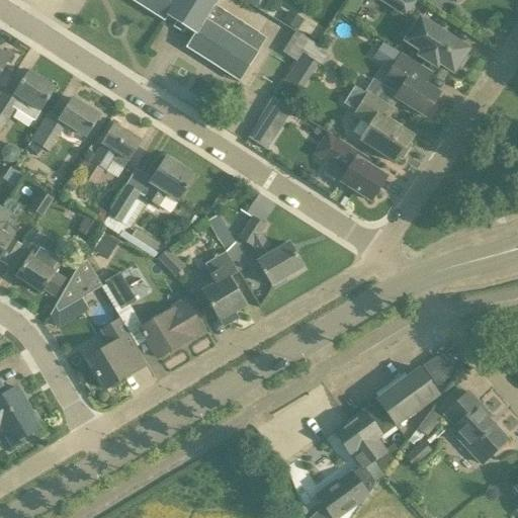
[(127,0),(164,23),(168,17),(194,34),(185,49),(239,83),(258,54),(249,48),(258,33),(213,6),(218,0),(127,0)]
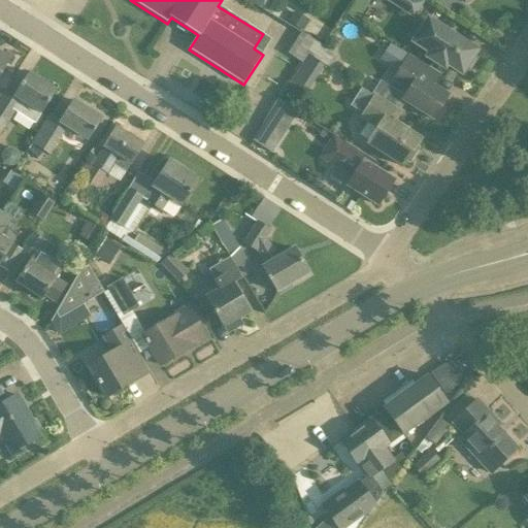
[(384,0),(414,19),(424,3),(419,0),(384,0)]
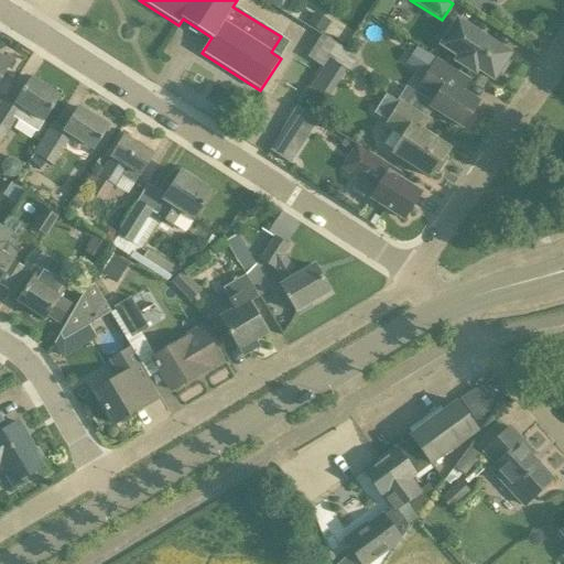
[(508,63),(505,61),(508,54),(455,20),(440,45),(457,56),(454,61),(474,74),(476,69),(492,79),(496,73),(499,75),(508,63)]
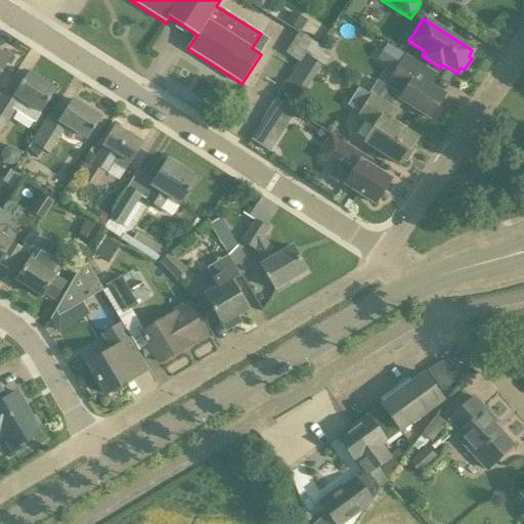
[(430,72),(405,55),(385,43),(381,42),(378,45),(376,48),(375,51),(377,54),(378,56),(377,59),(394,71),(388,80),(403,90),(398,98),(429,118),(443,95),(424,82),(430,72)]
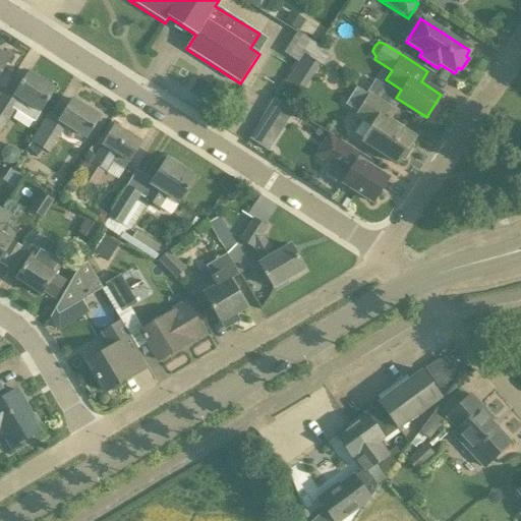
[(0,72),(8,59),(0,54),(0,72)]
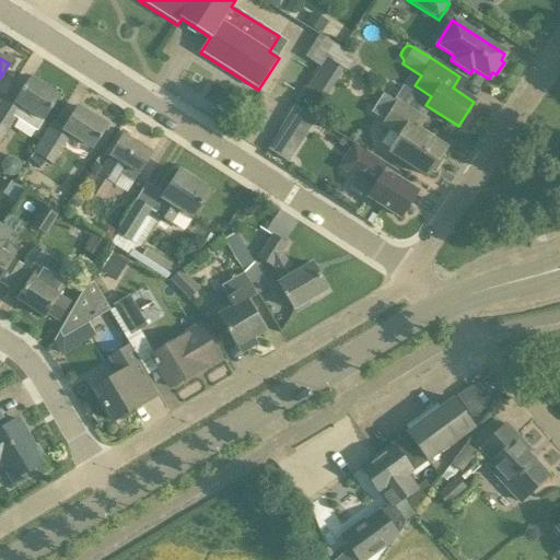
[(307,88),(321,95),(338,65),(325,58),(307,88)]
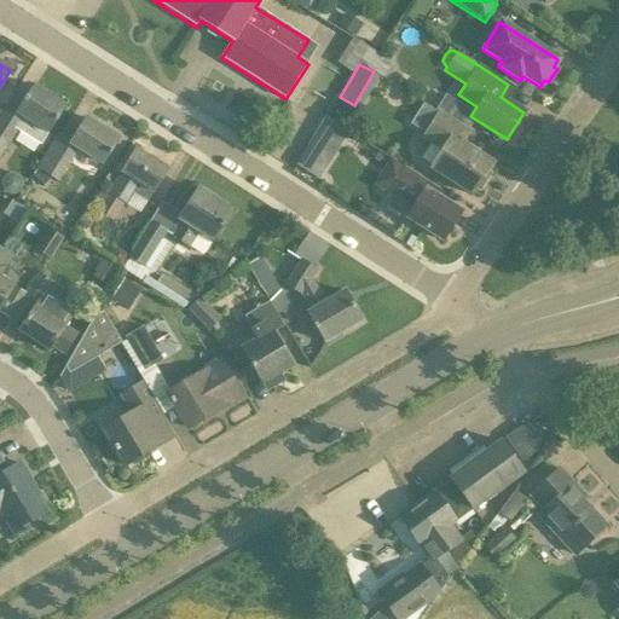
[(4,116),(1,120),(0,119),(0,158),(18,131),(40,145),(47,136),(65,106),(34,86),(12,121),(4,116)]
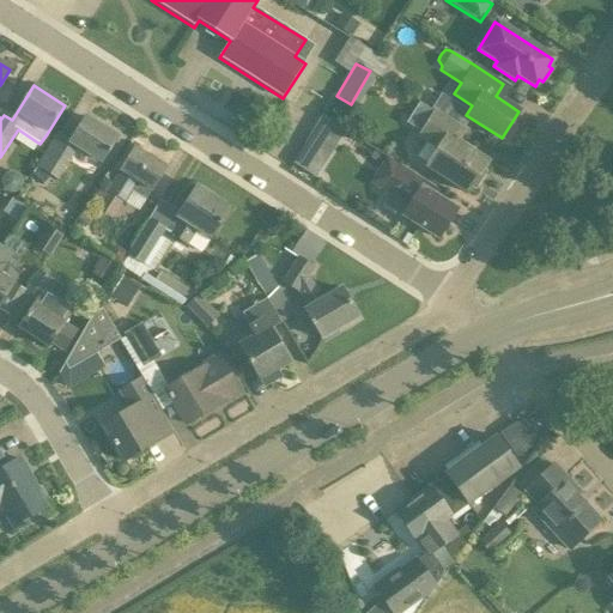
[(417,138),(438,151),(426,168),(467,194),(487,162),(457,143),(466,129),(434,110),(417,138)]
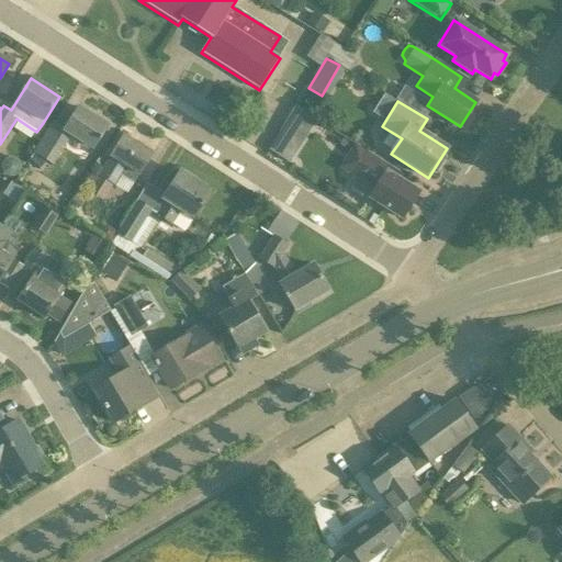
[(54,123),(35,154),(31,160),(41,167),(45,159),(53,165),(71,136),(93,149),(108,126),(78,108),(65,130),(54,123)]
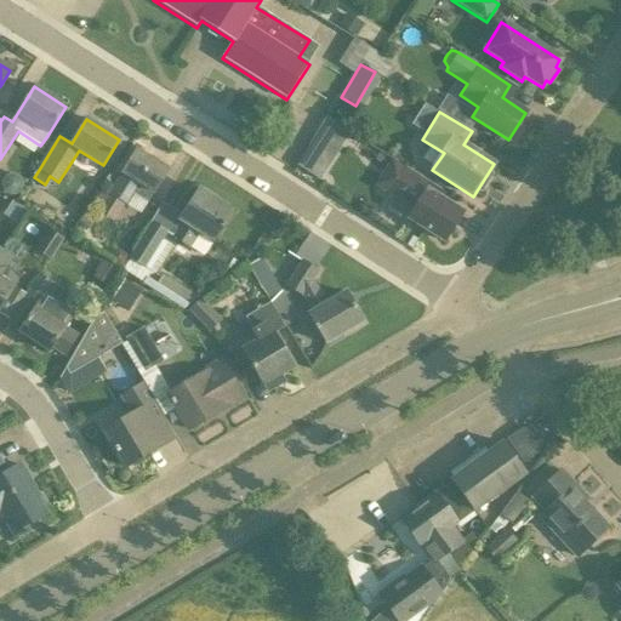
[(337,126),(314,158),(326,167),(351,136),(337,126)]
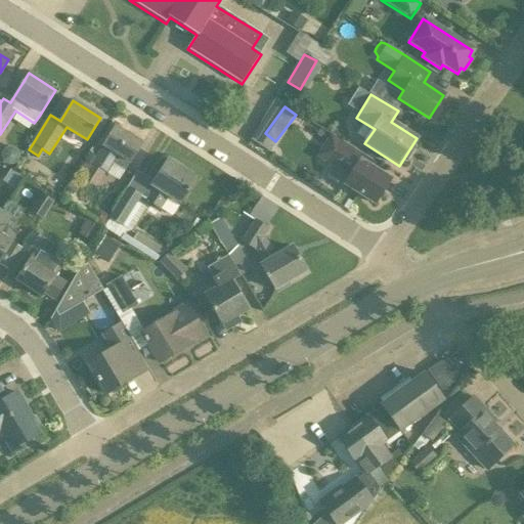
[(104,147),(93,165),(85,160),(80,168),(86,172),(83,179),(96,187),(105,172),(106,173),(113,164),(124,172),(141,144),(115,127),(102,146),(104,147)]
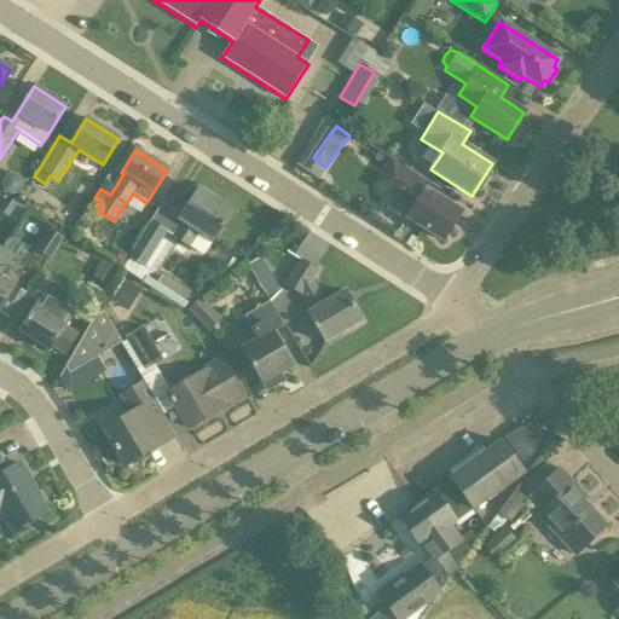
[(444,194),(403,168),(389,158),(374,185),(412,210),(406,219),(441,241),(460,213),(440,200),(444,194)]
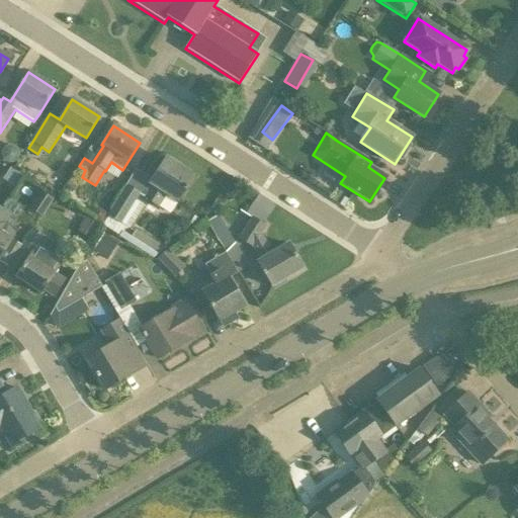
[(152,180),(142,196),(146,198),(159,206),(165,196),(175,203),(177,200),(178,200),(194,176),(165,159),(152,180)]
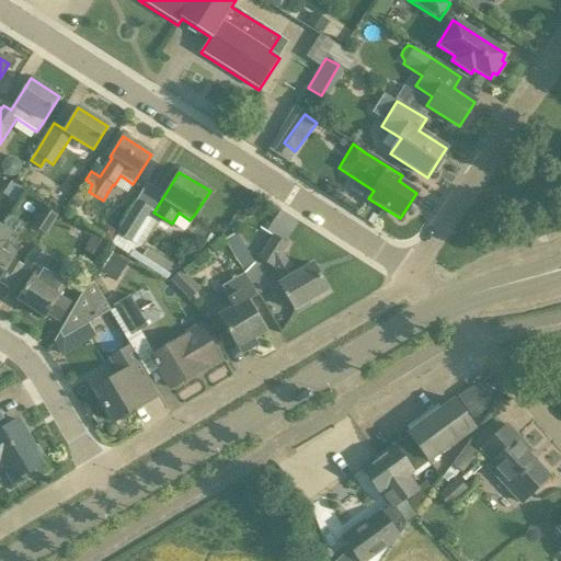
[(132,207),(111,242),(125,252),(147,217),(132,207)]
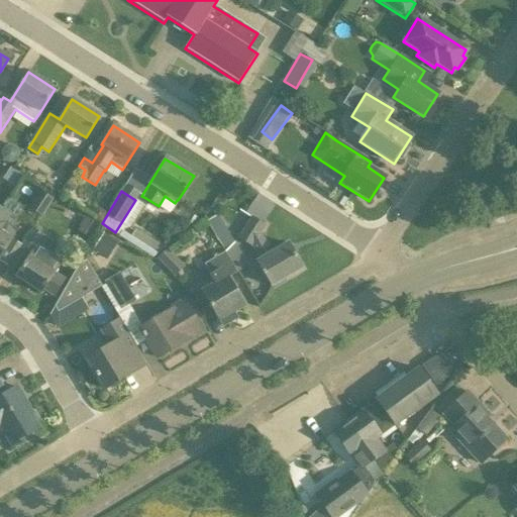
[(28,209),(41,217),(53,200),(39,192),(28,209)]
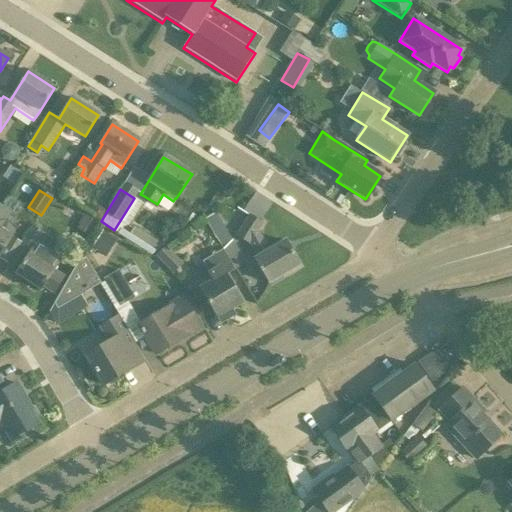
[(0,255),(17,228),(12,225),(18,215),(4,207),(0,212),(0,255)]
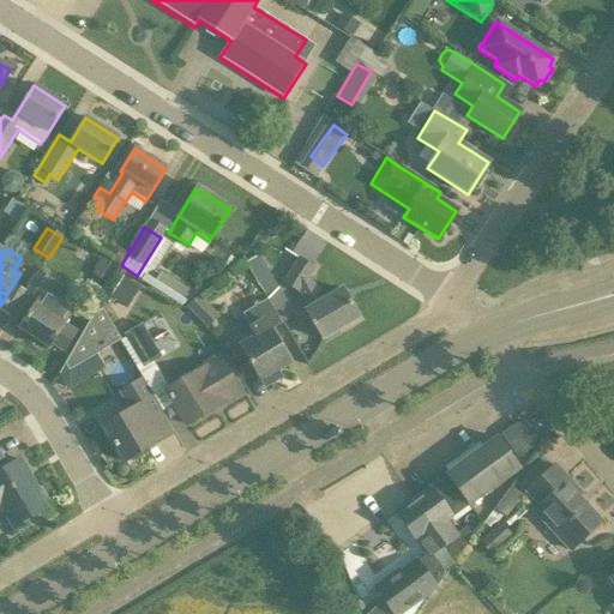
[(245,262),(266,301),(280,325),(294,317),(258,254),(245,262)]
